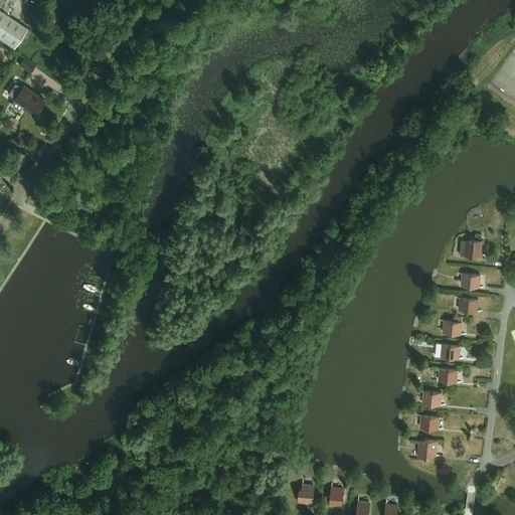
[(27,28),(0,9),(0,38),(14,47),(20,38),(25,42),(32,31),(27,28)]
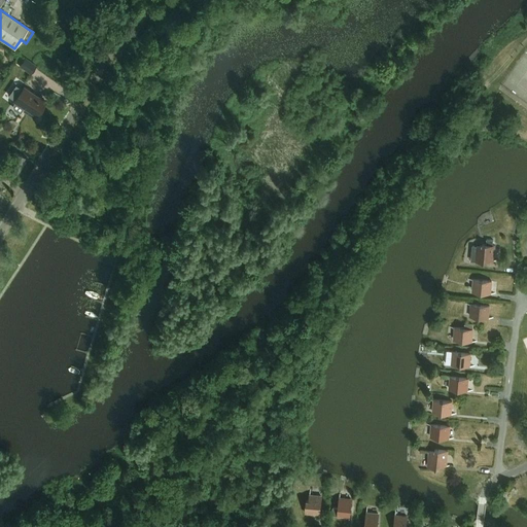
[(18,66),(31,75),(37,66),(24,58),(18,66)]
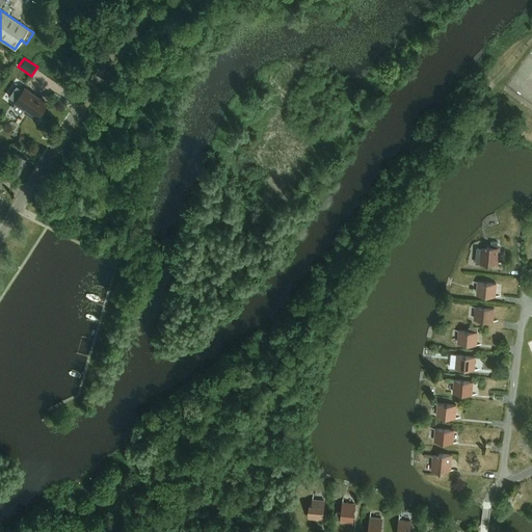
[(16,103),(11,108),(21,114),(24,109),(37,118),(48,103),(24,87),(14,102),(16,103)]
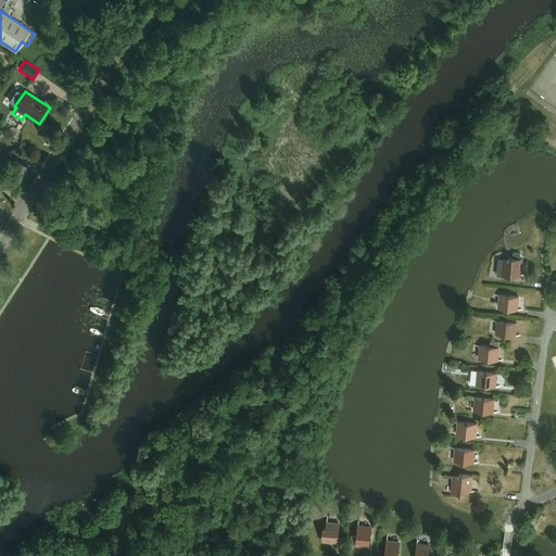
[(522,258),(520,258),(520,253),(514,252),(513,257),(509,257),(509,260),(498,260),(497,275),(510,276),(512,274),(521,274),(522,258)]
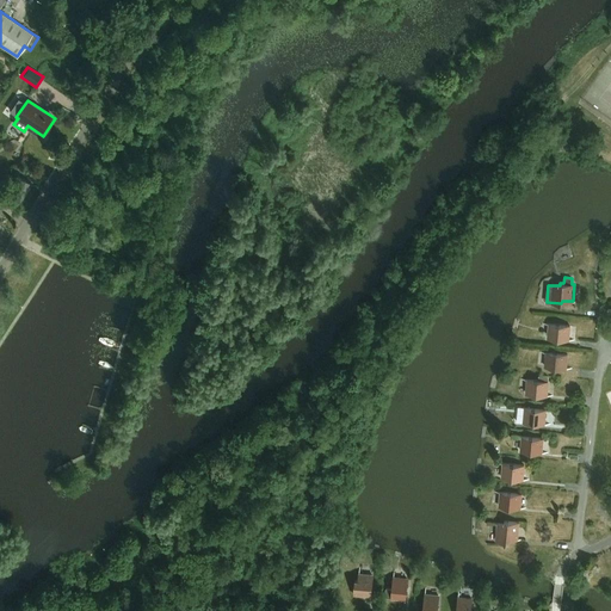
[(569,340),(571,326),(549,323),(548,338),(569,340)]
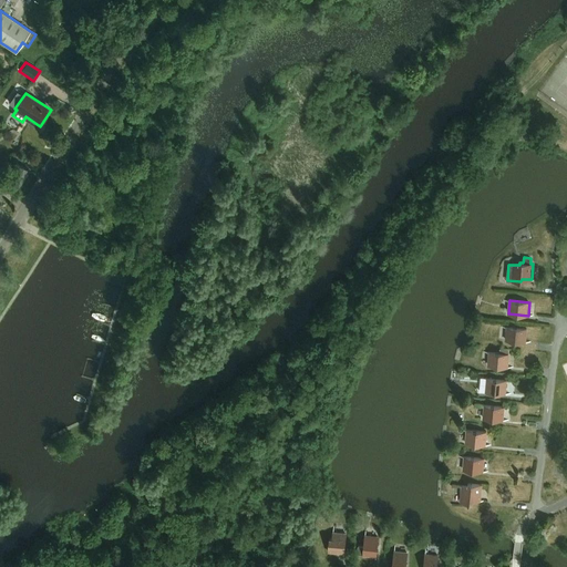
[(526,342),(527,329),(507,327),(506,340),(526,342)]
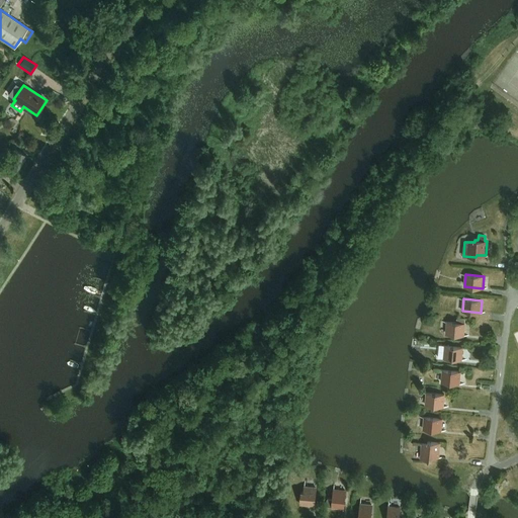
[(447,322),(446,334),(464,335),(465,323),(447,322)]
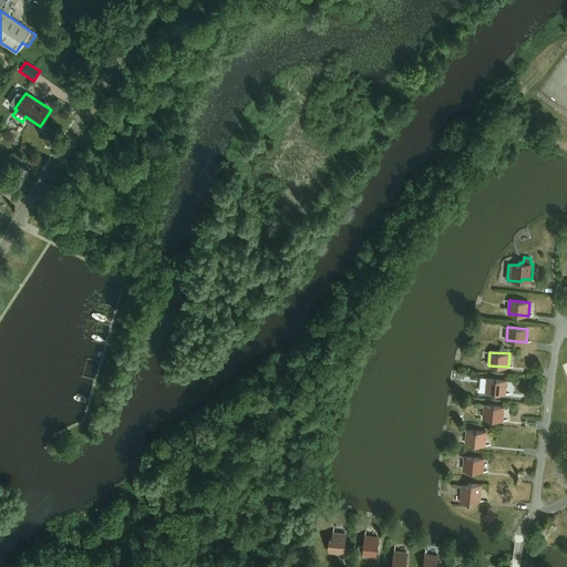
[(487,379),(486,392),(505,393),(506,380),(487,379)]
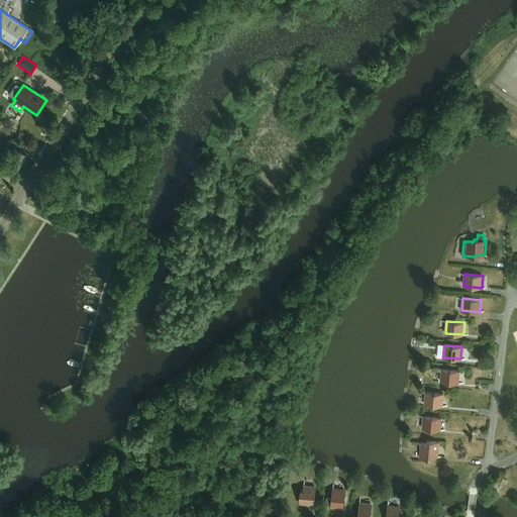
[(442,370),(441,382),(458,383),(459,371),(442,370)]
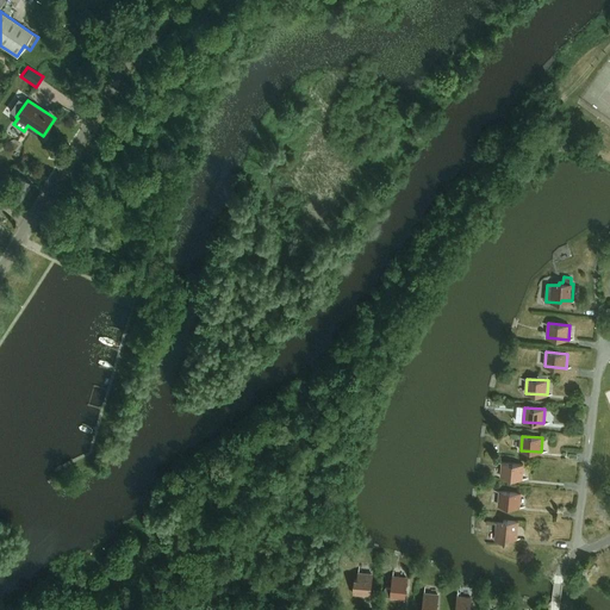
[(522,479),(523,465),(503,462),(502,477),(522,479)]
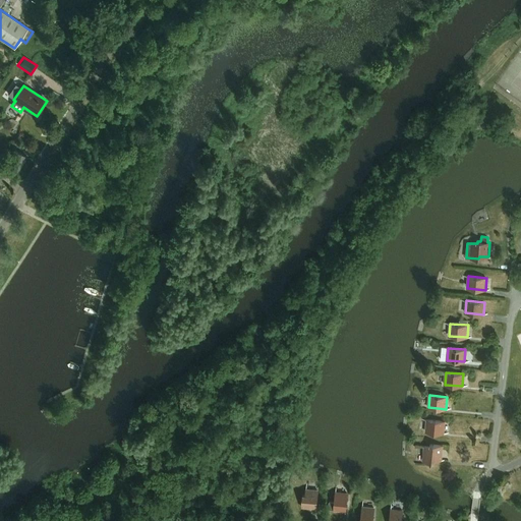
[(444,433),(445,421),(427,419),(426,431),(444,433)]
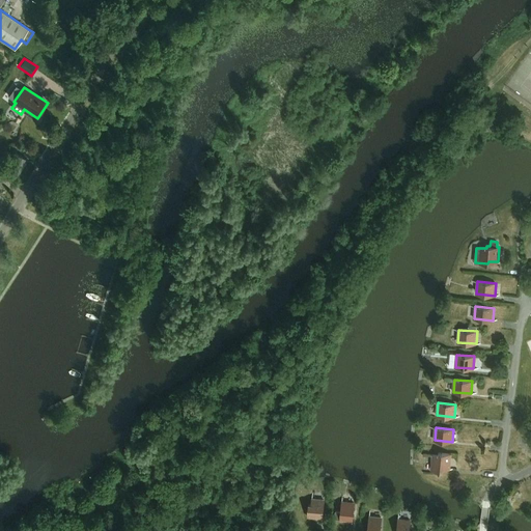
[(450,469),(451,454),(439,452),(439,455),(432,454),(431,470),(444,471),(444,468),(450,469)]
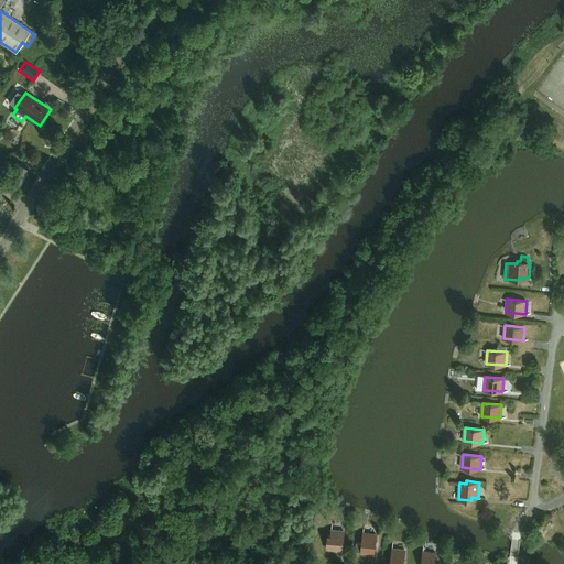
[(343,550),(345,531),(332,530),(331,535),(328,535),(327,549),(343,550)]
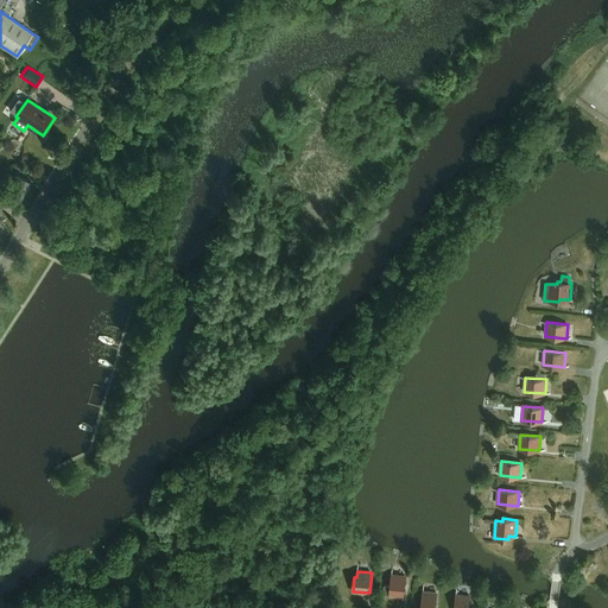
[(384,586),(384,594),(390,595),(404,596),(406,576),(392,574),(391,587),(384,586)]
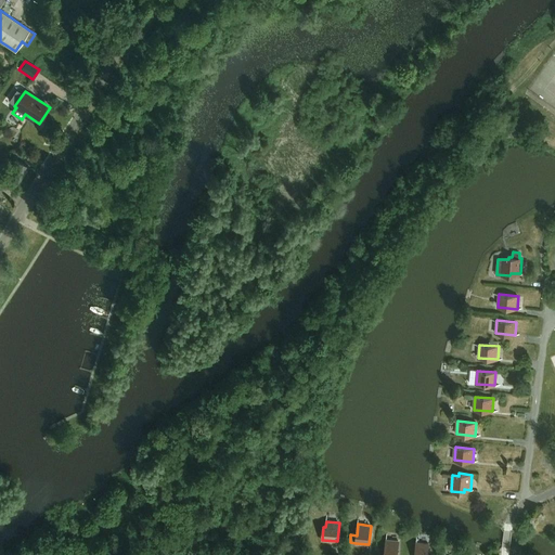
[(397,554),(399,541),(386,540),(384,554),(397,554)]
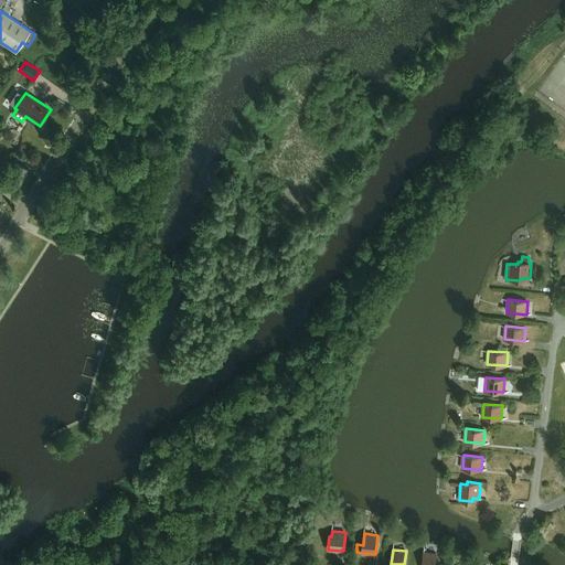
[(435,564),(437,553),(424,552),(422,564),(435,564)]
